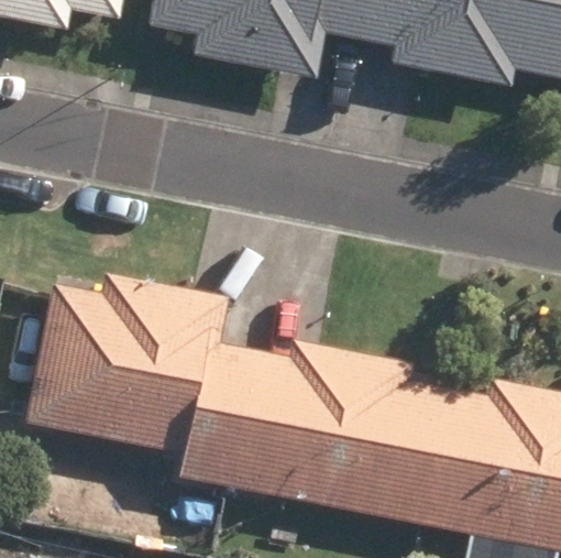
[(0,15),(66,29),(70,7),(119,15),(121,0),(0,0),(0,15)]
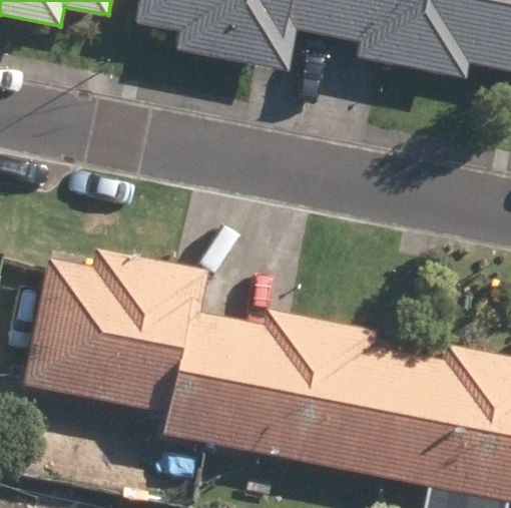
[(138,0),(134,20),(180,30),(176,48),(289,70),(296,27),(325,34),(331,0),(138,0)]
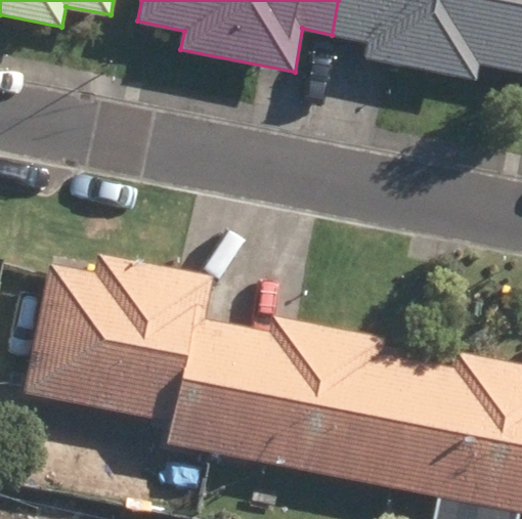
[(521,10),(521,0),(338,0),(332,35),(366,41),(364,56),(477,80),(480,62),(511,68),(521,10)]
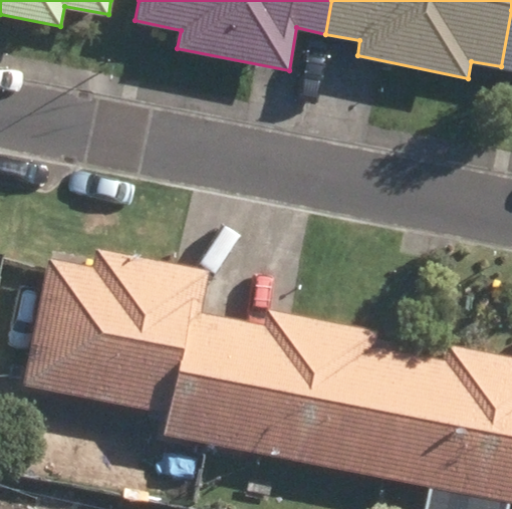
[(511,10),(501,66),(511,68),(511,10)]
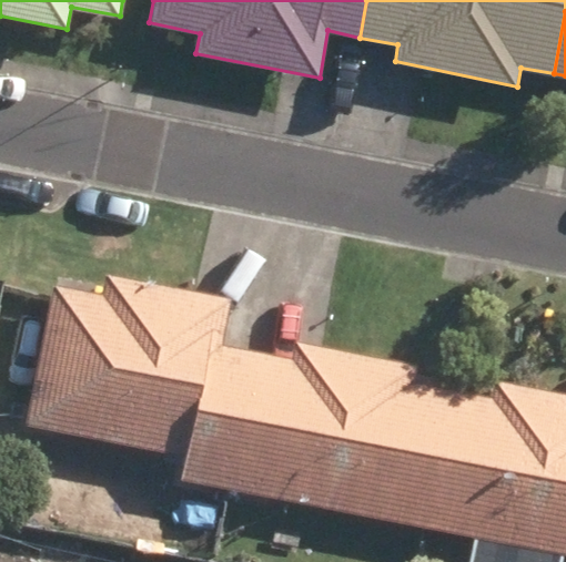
[(228,488),(254,350),(221,345),(230,299),(107,275),(102,294),(53,285),(26,423),(187,455),(182,479),(228,488)]
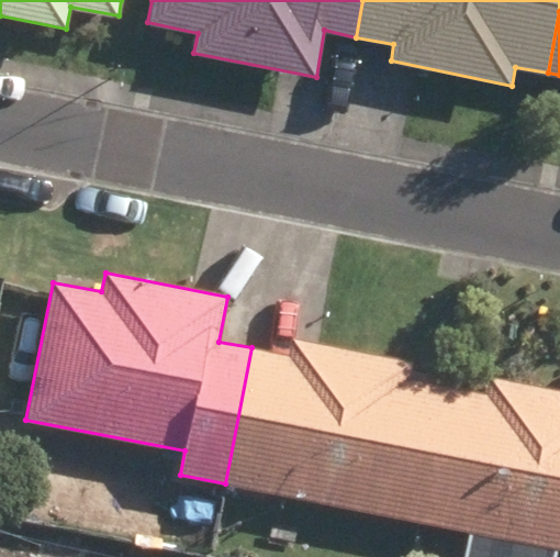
[(288,355),(252,347),(225,483),(418,523),(445,387),(406,379),(409,361),(291,338),(288,355)]
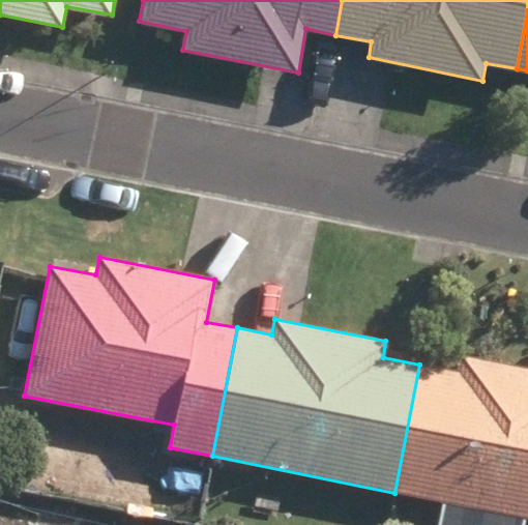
[(459,373),(419,365),(394,493),(527,518),(527,367),(463,354),(459,373)]
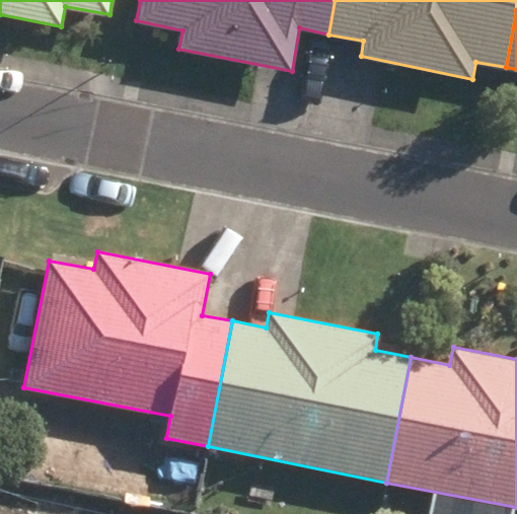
All buildings are outlined.
